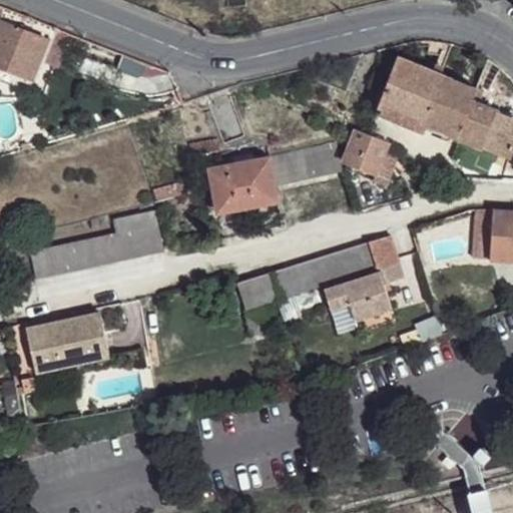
[(0,4),(0,23),(25,32),(30,17),(0,4)]
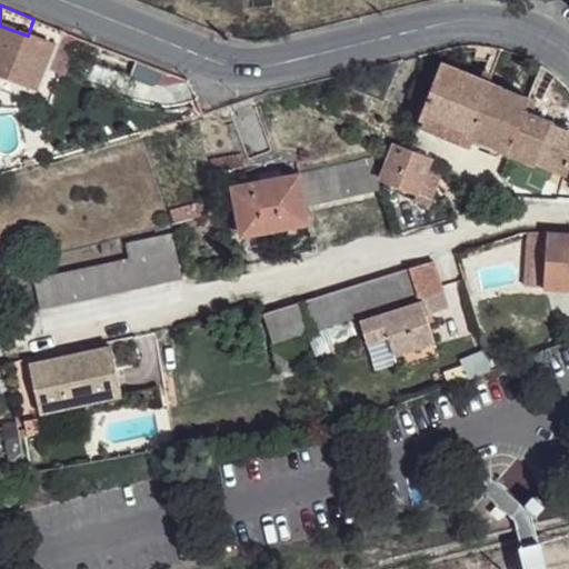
[(28,36),(0,26),(0,73),(17,81),(37,89),(53,46),(28,36)]
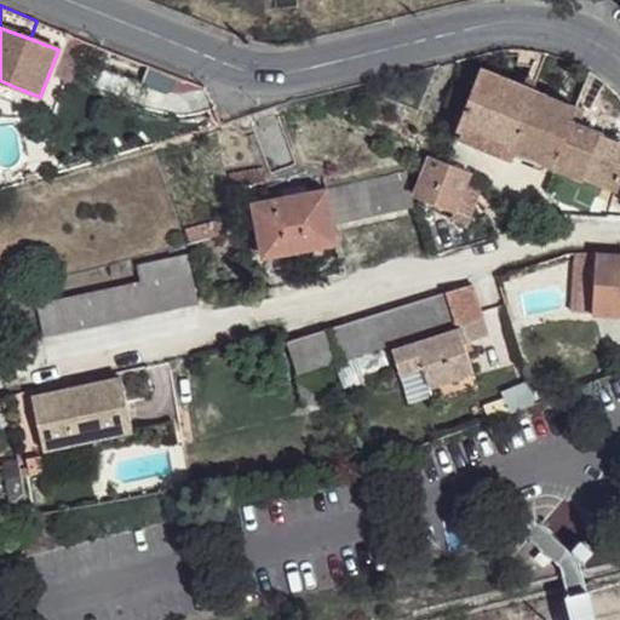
[(464,108),(457,126),(461,128),(515,149),(524,151),(543,161),(554,165),(574,107),(480,70),(464,108)]
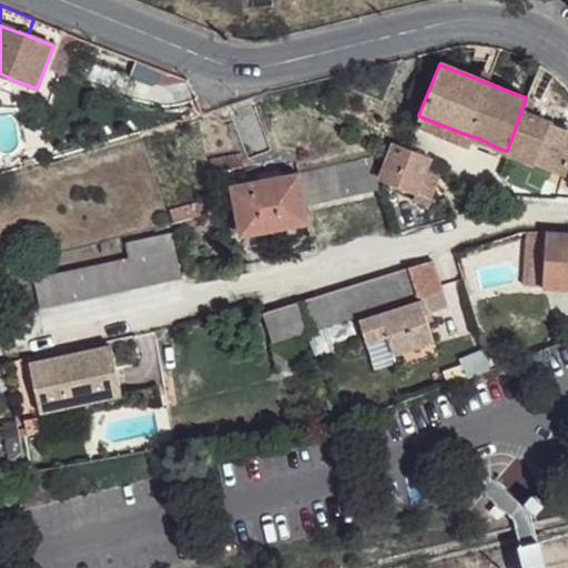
[(0,73),(0,85),(12,91),(17,81),(0,73)]
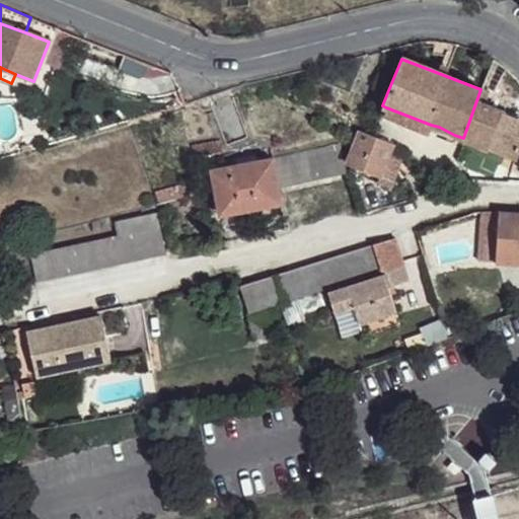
[(388,90),(372,83),(367,98),(382,105),(388,90)]
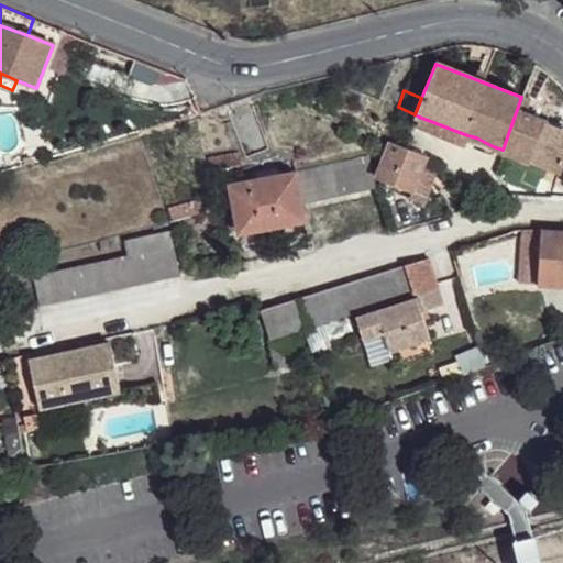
[(525,99),(521,97),(503,150),(559,174),(562,163),(562,130),(520,111),(525,99)]
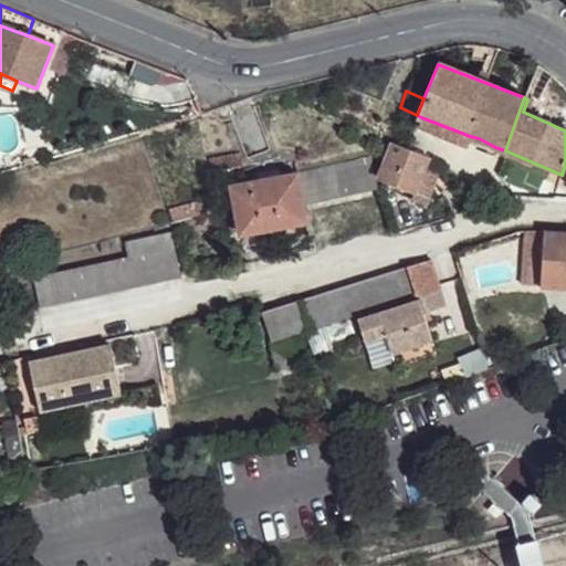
[(421,117),(419,125),(467,144),(470,136),(421,117)]
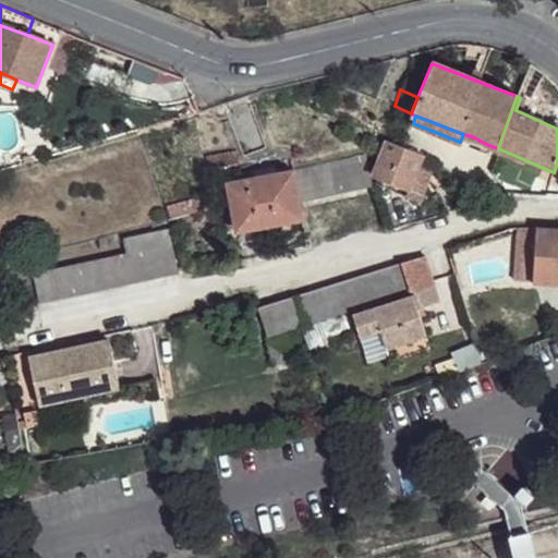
[(472,136),(469,144),(486,153),(488,145),(472,136)]
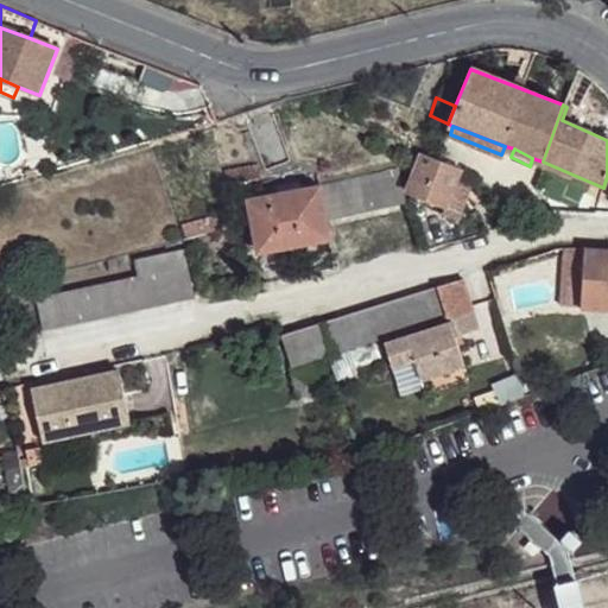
[(424,156),(409,192),(444,207),(454,182),(460,170),(424,156)]
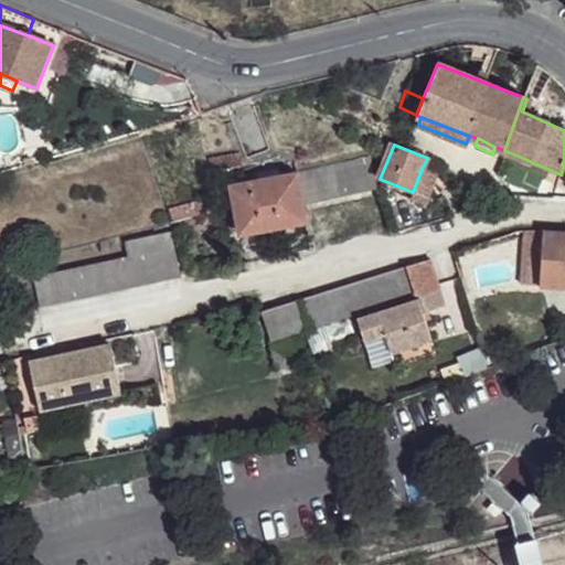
[(369,159),(297,173),(304,203),(376,189),(373,172),(369,159)]
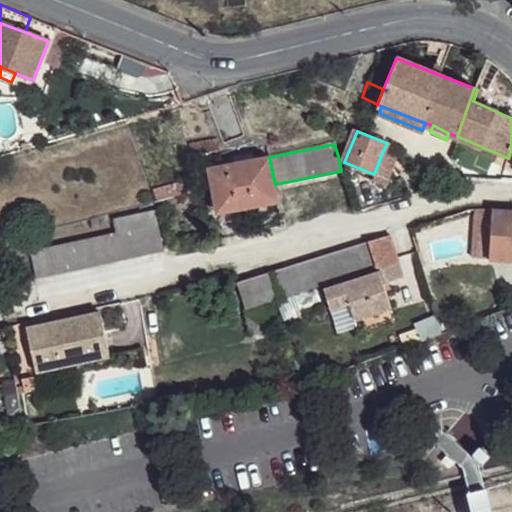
[(269,157),(209,168),(216,213),(278,201),(275,184),(269,157)]
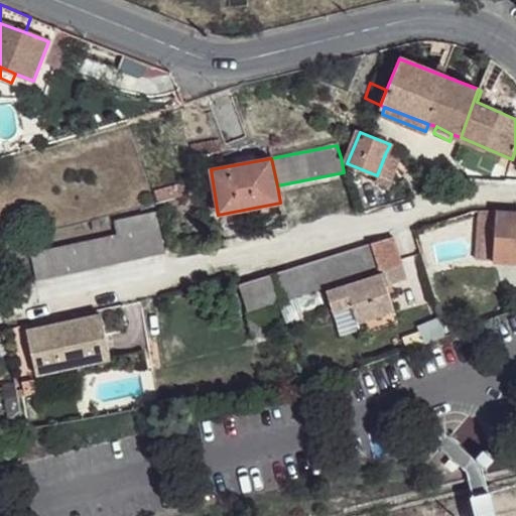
[(515,214),(493,215),(492,264),(515,264),(515,214)]
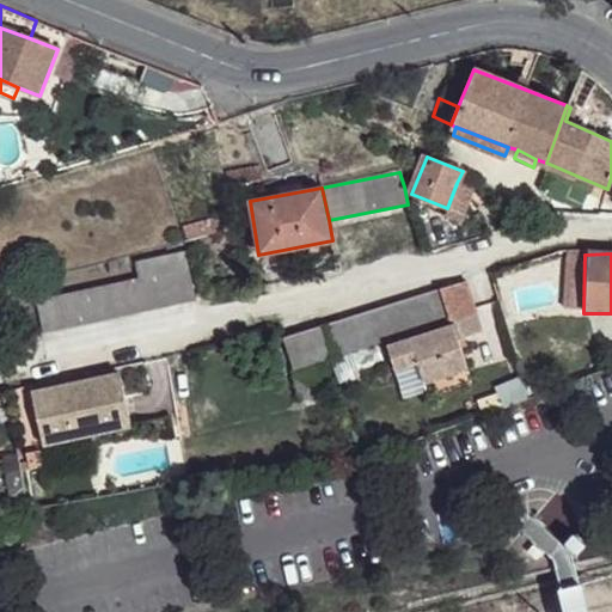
[(187,270),(36,300),(42,331),(193,300),(187,270)]
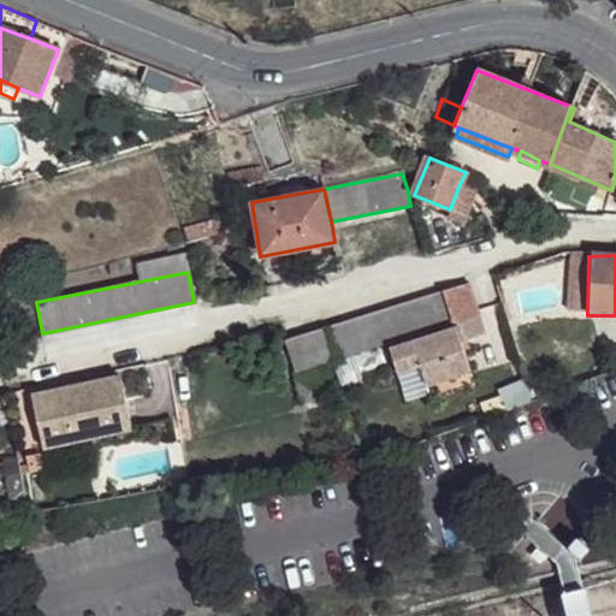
[(439,292),(321,332),(332,361),(374,347),(386,379),(416,367),(426,390),(471,374),(460,347),(485,337),(468,284),(439,292)]
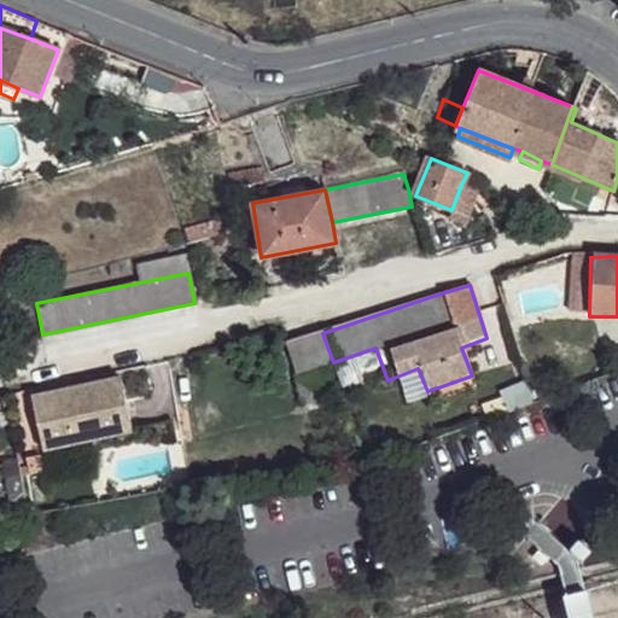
[(322,333),(285,348),(296,375),(333,362),(322,333)]
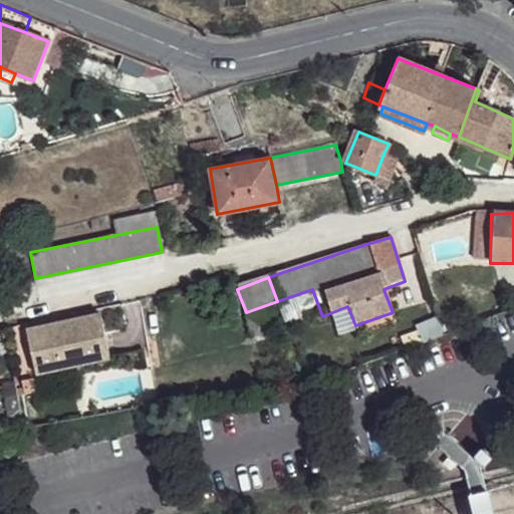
[(99,313),(25,329),(35,376),(109,359),(99,313)]
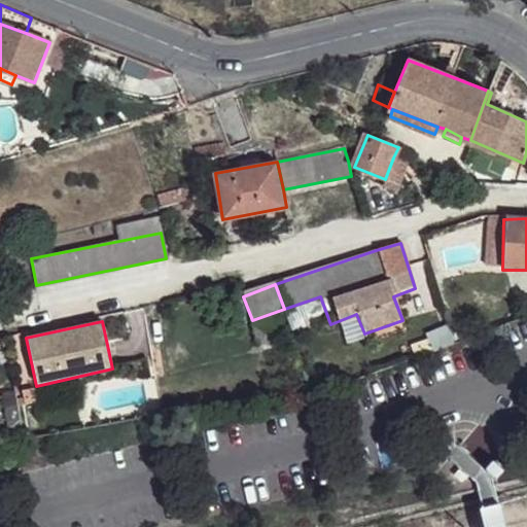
[(427,335),(429,341),(413,347),(417,358),(457,343),(451,325),(427,335)]
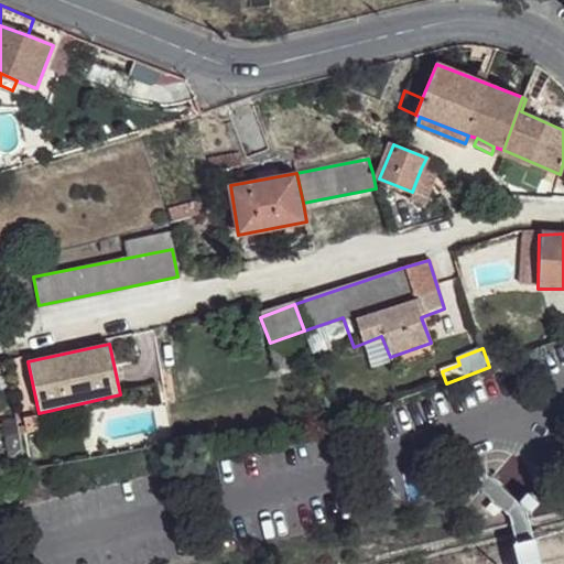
[(525,509),(531,514),(540,506),(529,495),(520,503),(525,509)]
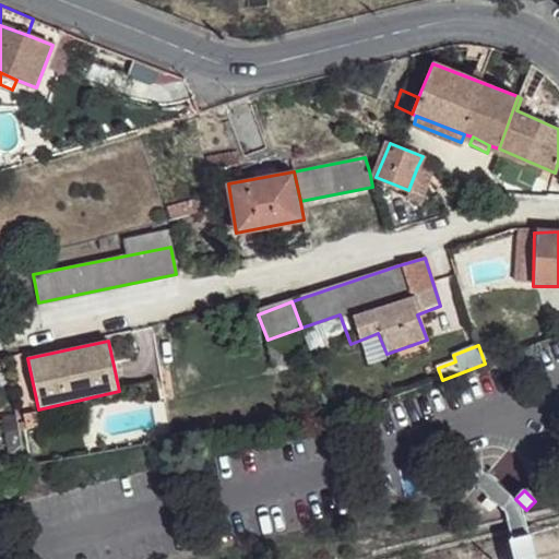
[(497,504),(485,495),(475,506),(487,515),(497,504)]
